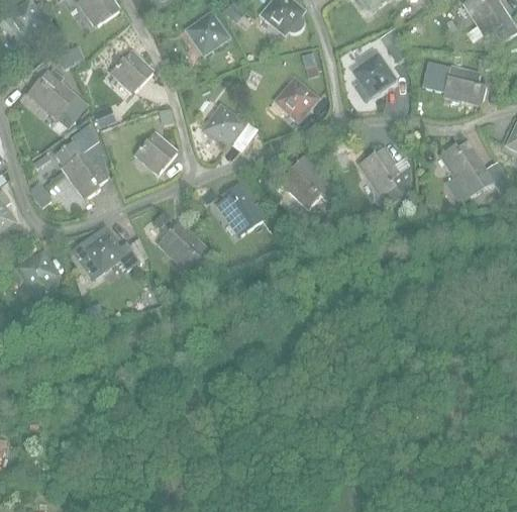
[(31,0),(8,16),(24,39),(26,38),(32,46),(59,27),(53,18),(40,1),(34,5),(31,1),(31,0)]
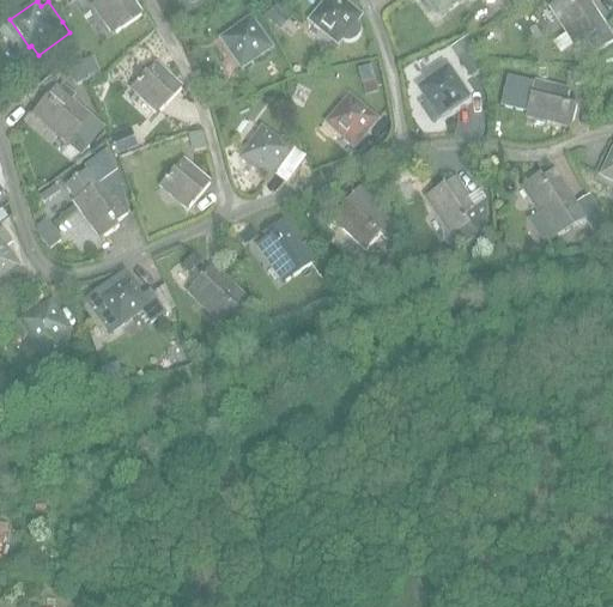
[(91,0),(111,30),(140,11),(133,0),(91,0)]
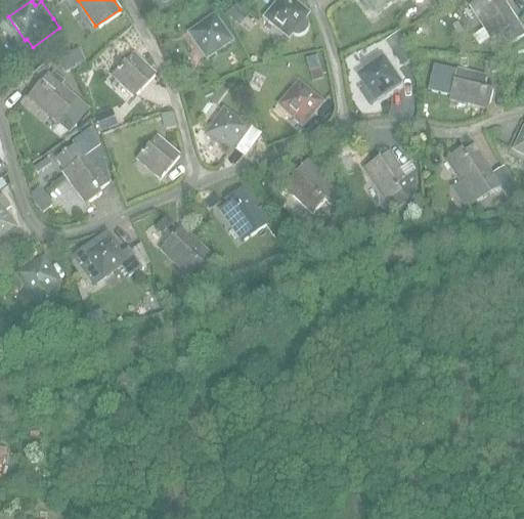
[(237,0),(226,12),(238,23),(250,11),(237,0)]
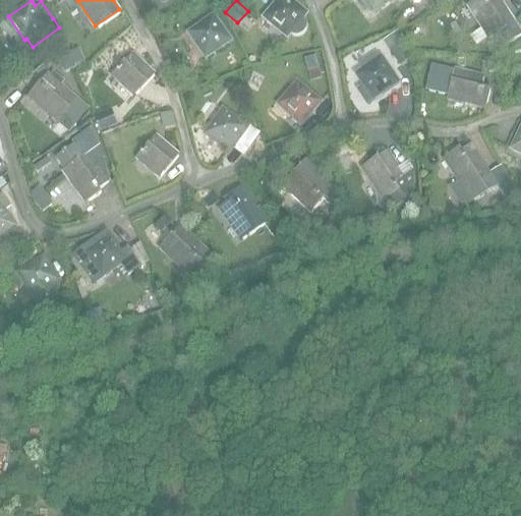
[(279,0),(266,14),(288,33),(290,31),(294,33),(299,33),(303,31),(306,27),(307,22),(306,18),(303,14),(305,11),(292,0),(279,0)]
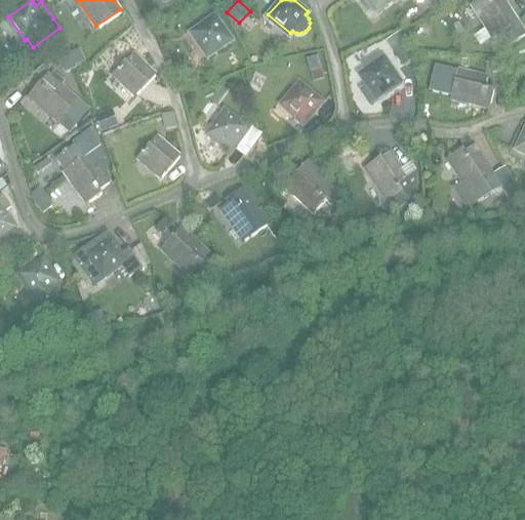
[(369,0),(375,8),(388,0),(369,0)]
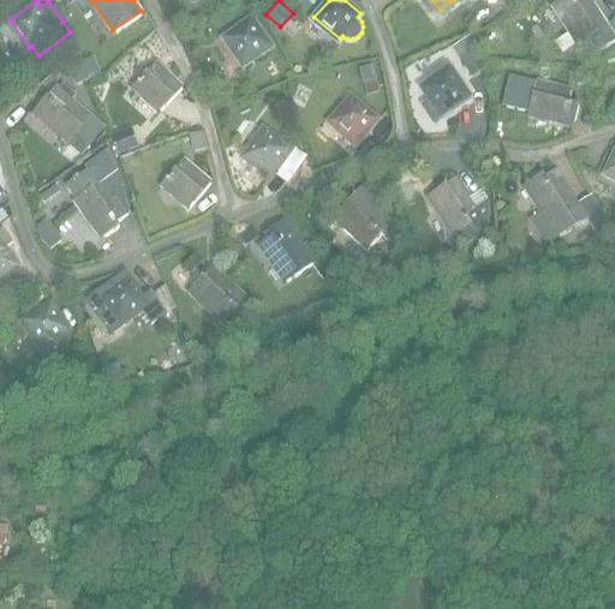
[(555,0),(581,40),(585,37),(595,52),(614,37),(614,34),(592,0),(555,0)]
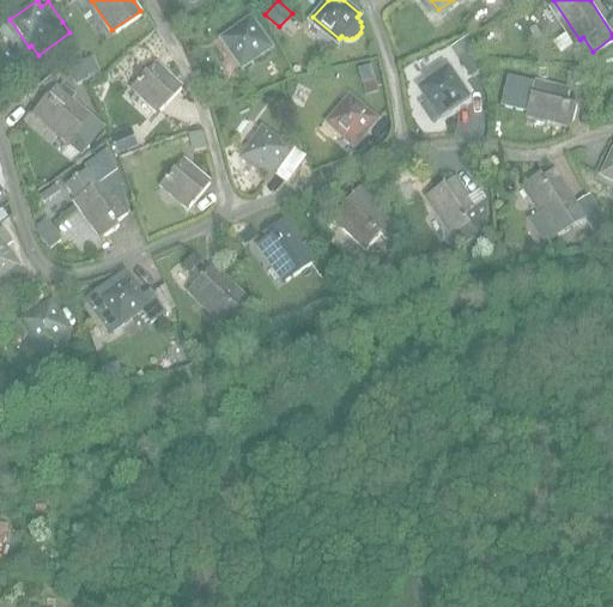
[(225,37),(246,64),(271,44),(250,18),(225,37)]
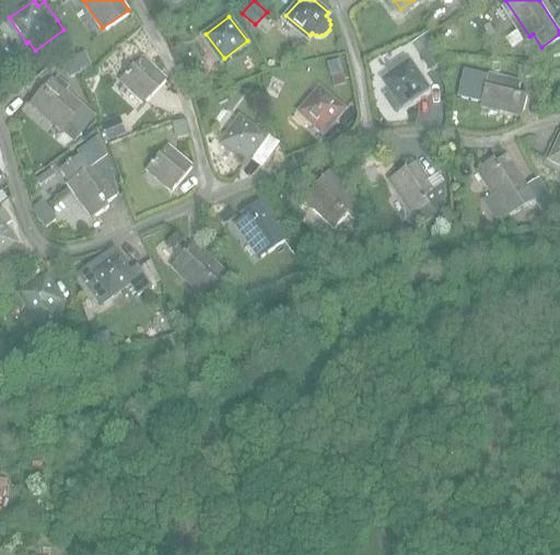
[(428,36),(415,45),(429,66),(442,57),(428,36)]
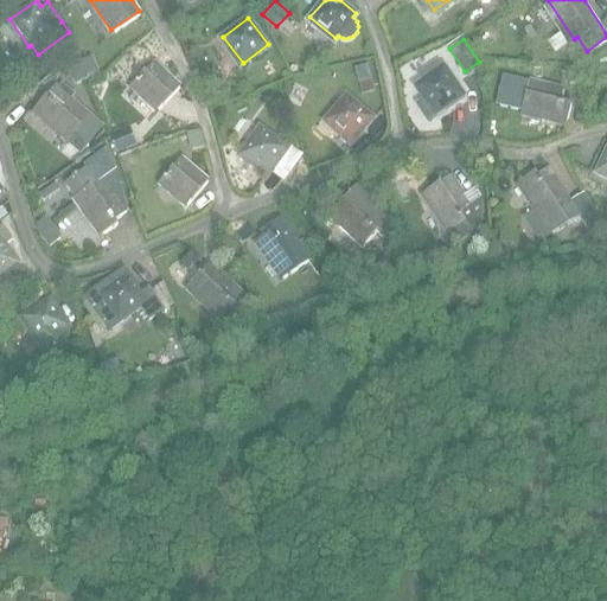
[(93,51),(81,56),(82,58),(87,70),(98,65),(93,51)]
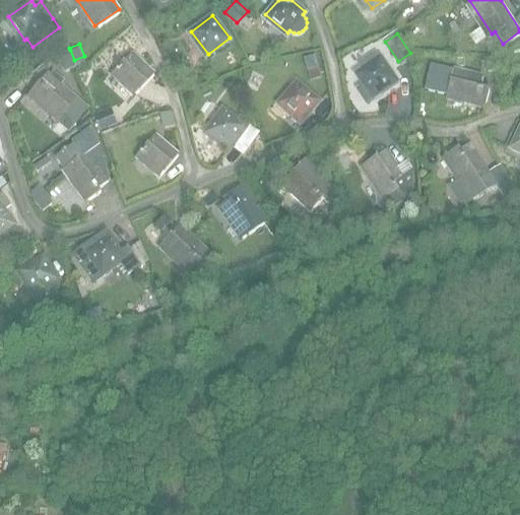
[(70,50),(61,54),(65,64),(74,60),(70,50)]
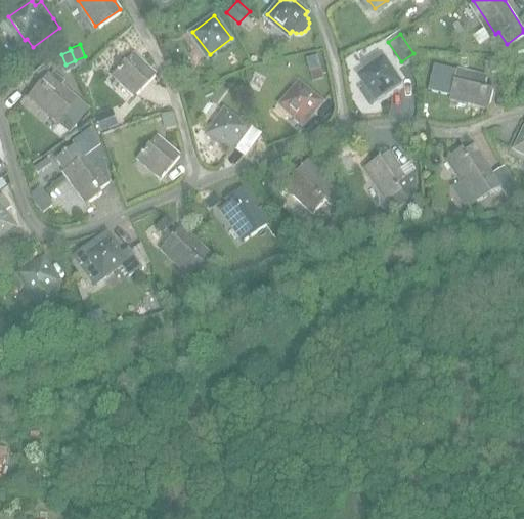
[(115,72),(136,93),(157,74),(134,52),(115,72)]
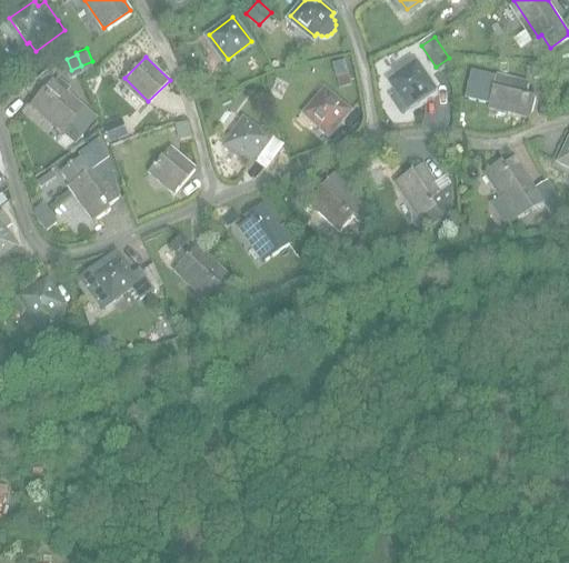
[(398,89),(390,94),(400,109),(433,86),(416,60),(415,61),(410,57),(393,69),(397,73),(390,78),(398,89)]
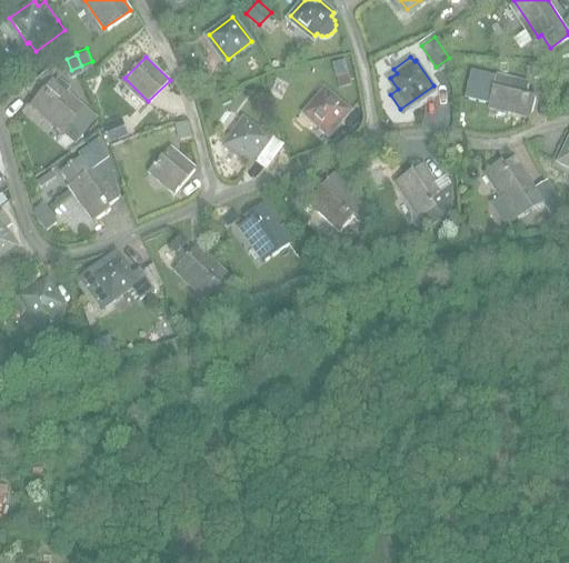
[(346,58),(333,61),(339,82),(351,79),(346,58)]
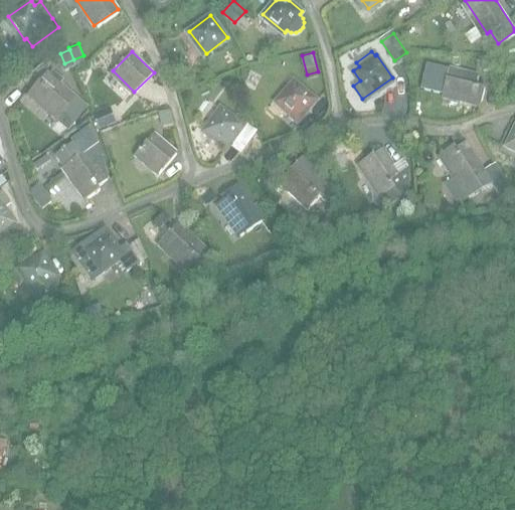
[(492,52),(479,53),(479,67),(493,66),(492,52)]
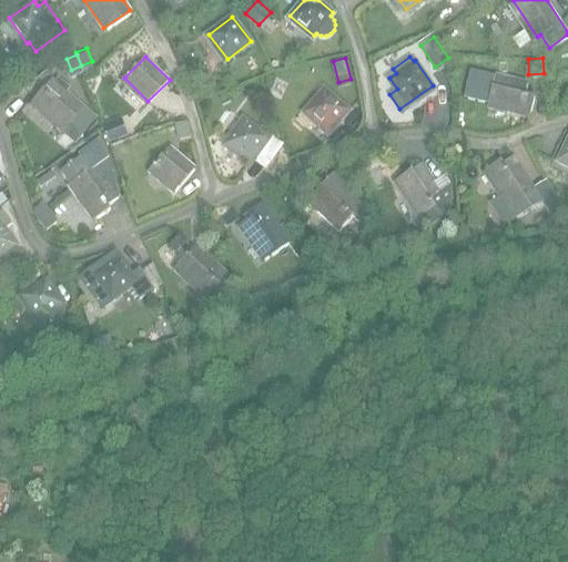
[(472,67),(465,94),(488,100),(487,104),(529,115),(534,93),(524,91),(527,79),(495,72),(472,67)]
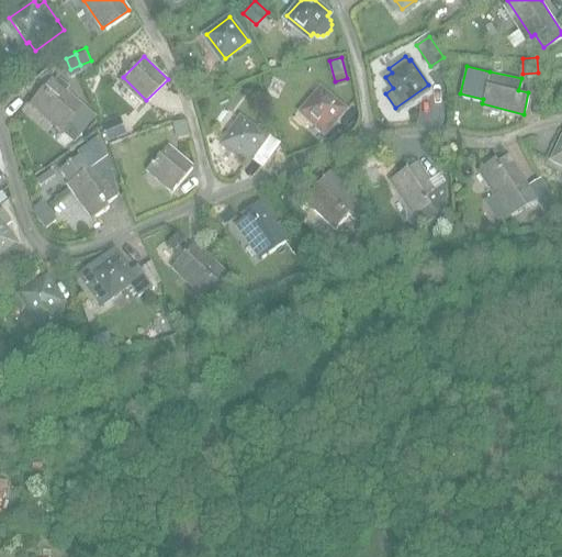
[(31,99),(34,102),(65,129),(85,107),(58,85),(51,93),(43,86),(34,95),(31,99)]
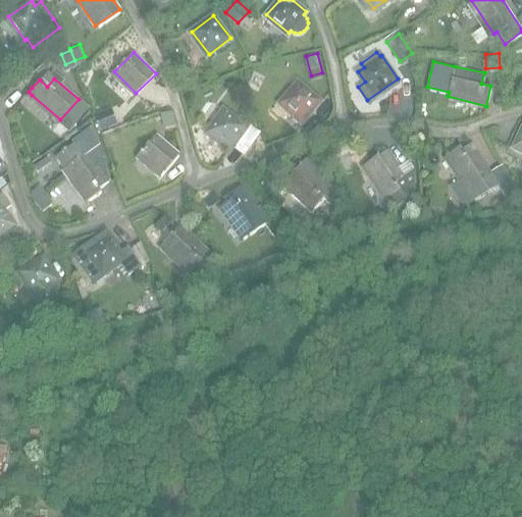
[(280,101),(302,119),(320,99),(299,81),(280,101)]
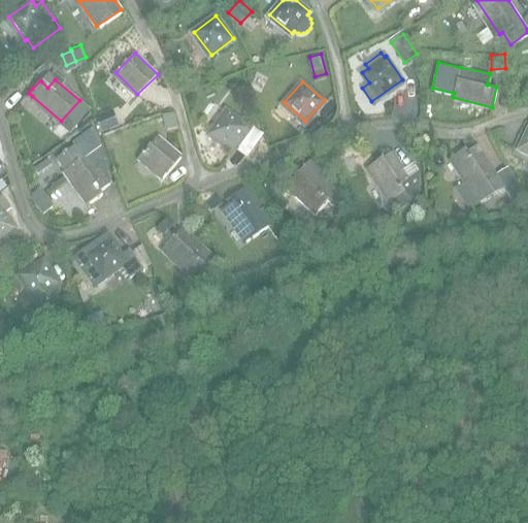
[(111,105),(94,111),(101,128),(118,122),(111,105)]
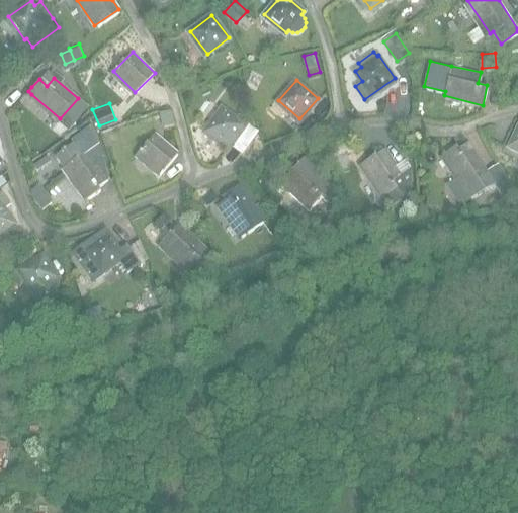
[(170,106),(159,109),(162,123),(174,120),(170,106)]
